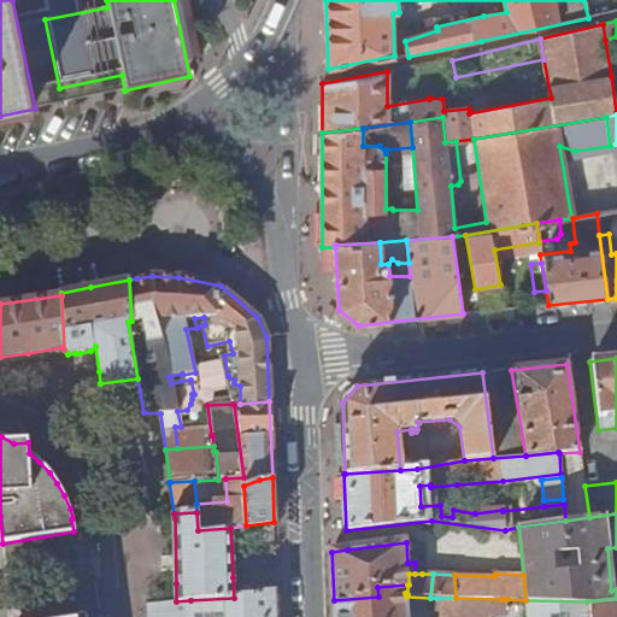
[(334,600),(334,616),(406,616),(406,597),(405,593),(407,594),(407,585),(377,587),(378,597),(334,600)]
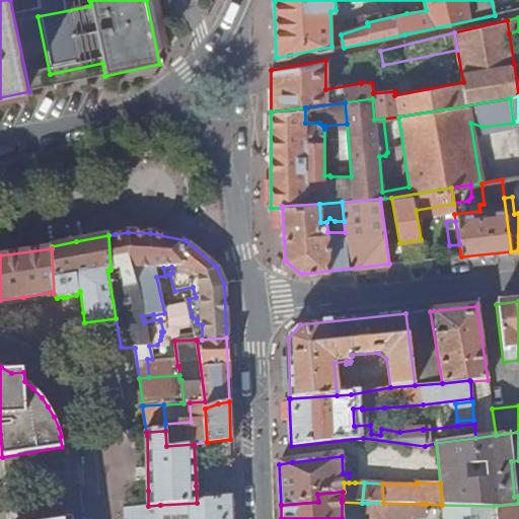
[(197,503),(160,505),(160,518),(232,518),(232,499),(221,499),(219,501),(197,503)]
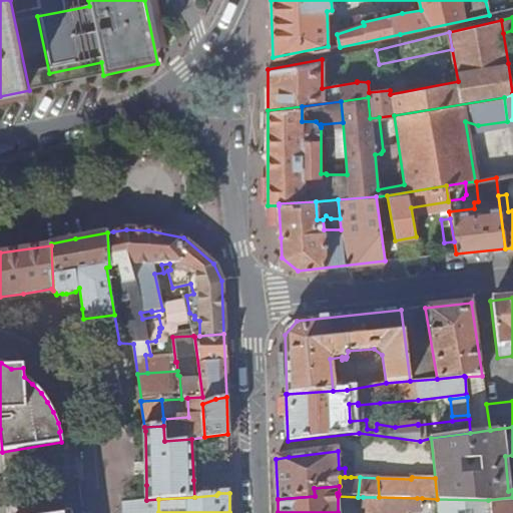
[(416,512),(417,498),(379,497),(363,497),(363,509),(367,512),(416,512)]
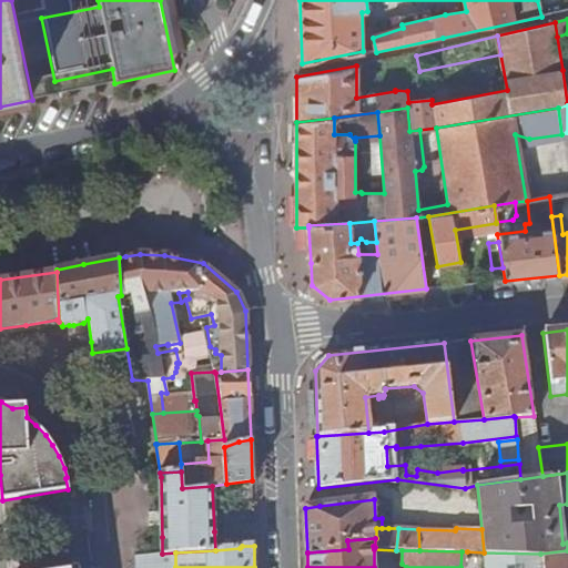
[(567,567),(567,550),(540,554),(541,567),(567,567)]
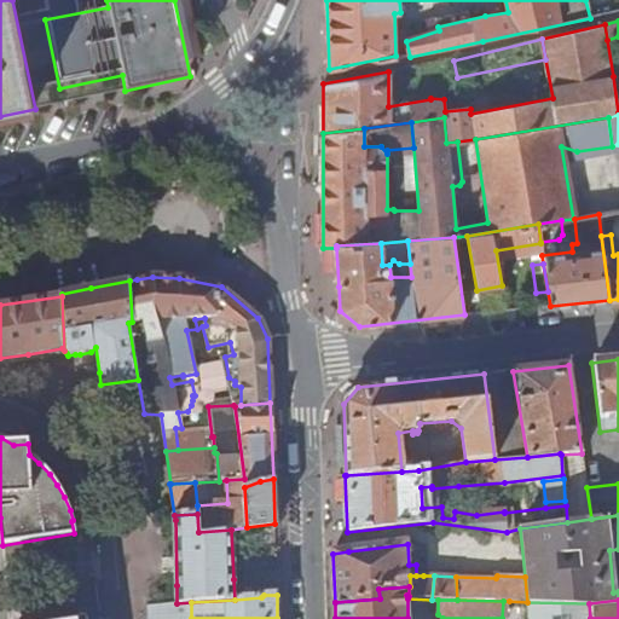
[(509,612),(528,612),(527,602),(509,601),(509,612)]
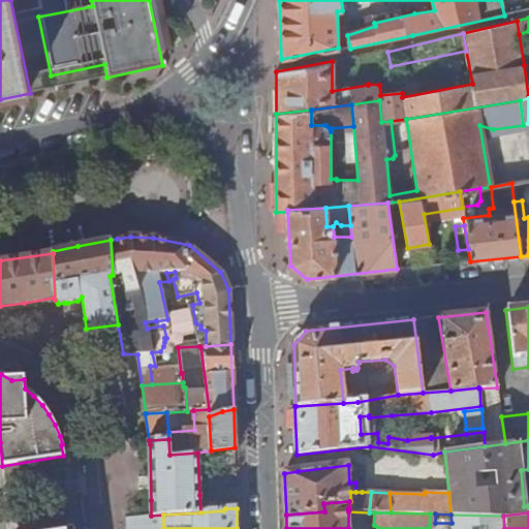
[(163,528),(163,515),(151,516),(127,518),(127,528),(163,528)]
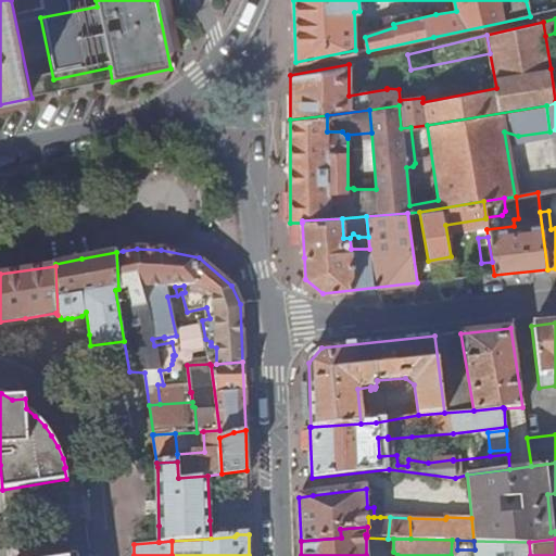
[(530,555),(529,542),(474,541),(475,550),(475,555),(530,555)]
